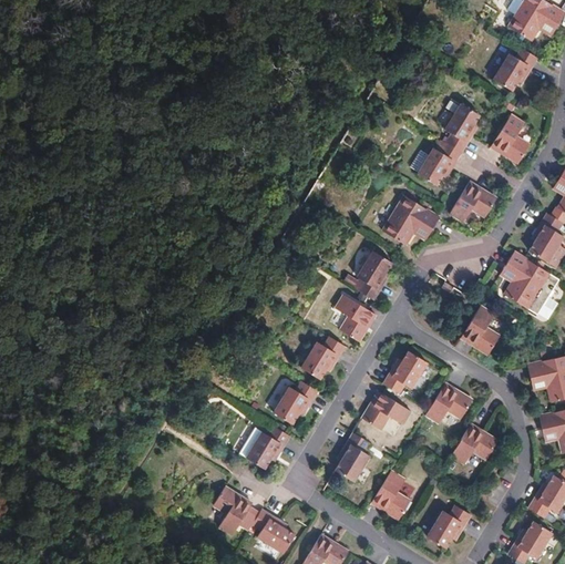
[(515,0),(512,0),(506,11),(514,17),(522,4),(515,0)]
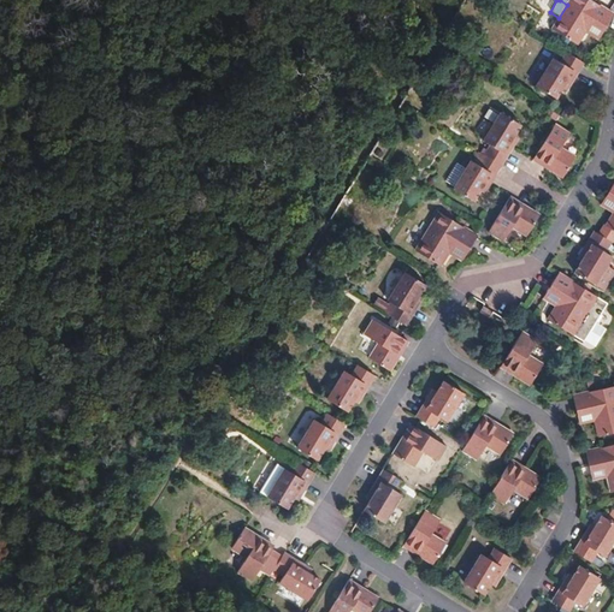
[(585,30),(591,21),(604,28),(613,15),(589,0),(570,0),(567,5),(559,18),(551,29),(577,45),(585,30)]
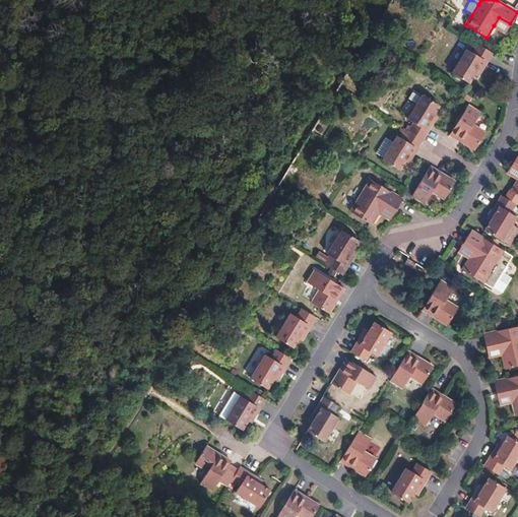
[(505,31),(510,23),(499,17),(494,25),(505,31)]
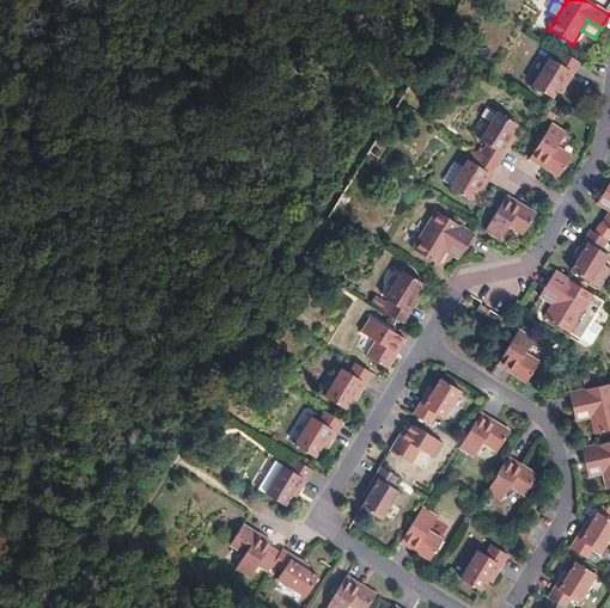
[(565,80),(568,83),(580,62),(563,51),(556,62),(550,59),(534,85),(553,98),(560,87),(565,80)]
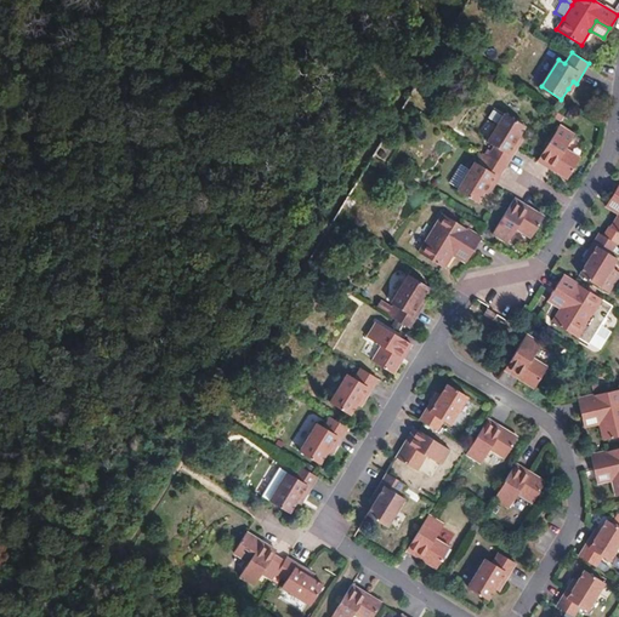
[(517,148),(518,147),(514,144),(518,136),(524,125),(505,114),(488,142),(495,146),(489,155),(506,166),(517,148)]
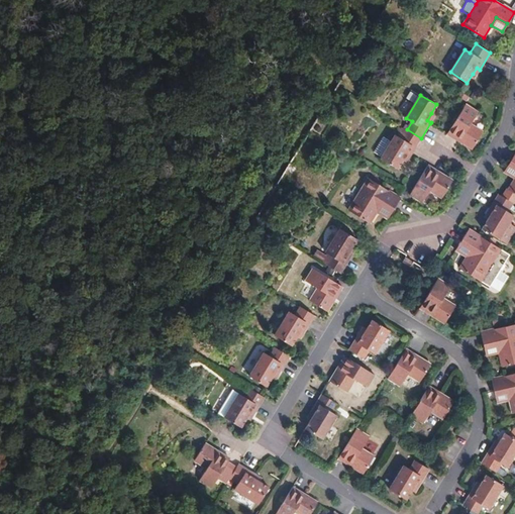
[(477,112),(465,105),(447,133),(459,141),(472,148),(482,132),(470,124),(477,112)]
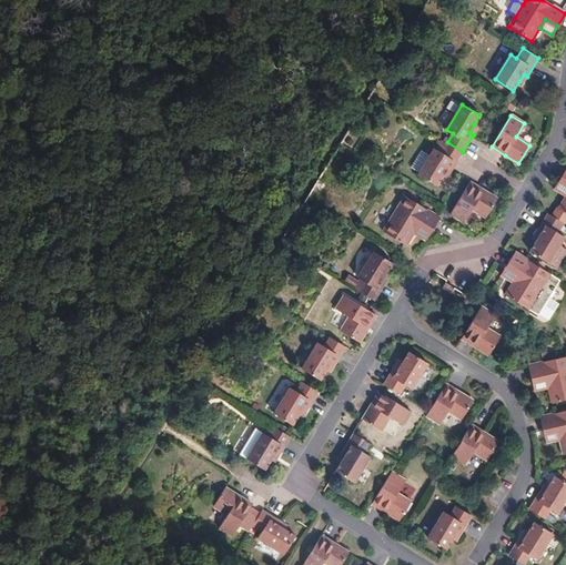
[(478,128),(474,124),(470,132),(474,134),(478,128)]
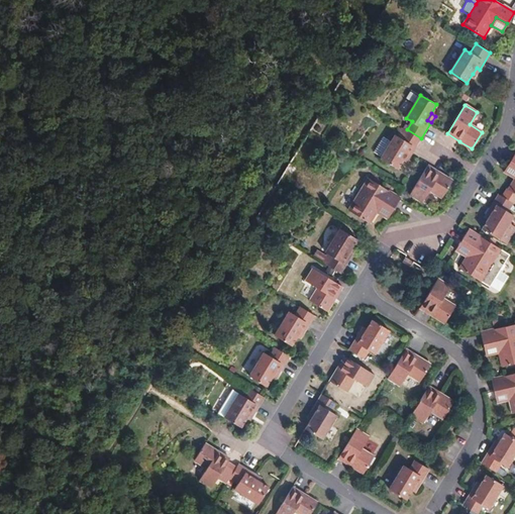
[(402,161),(406,153),(411,157),(412,155),(421,138),(407,129),(401,139),(396,135),(381,160),(397,170),(402,161)]
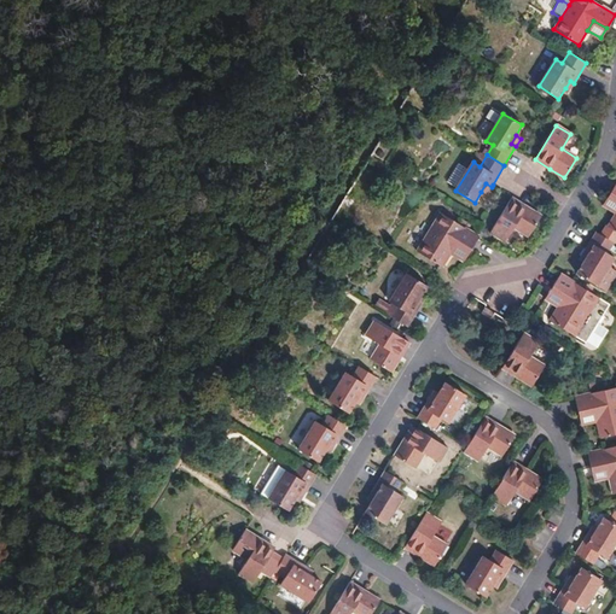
[(486,194),(492,187),(486,183),(481,192),(486,194)]
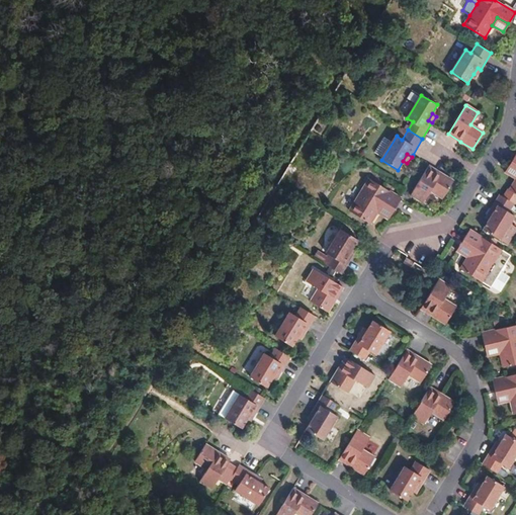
[(515,182),(510,190),(508,189),(504,196),(514,203),(515,201),(515,157),(511,164),(515,167),(515,182)]
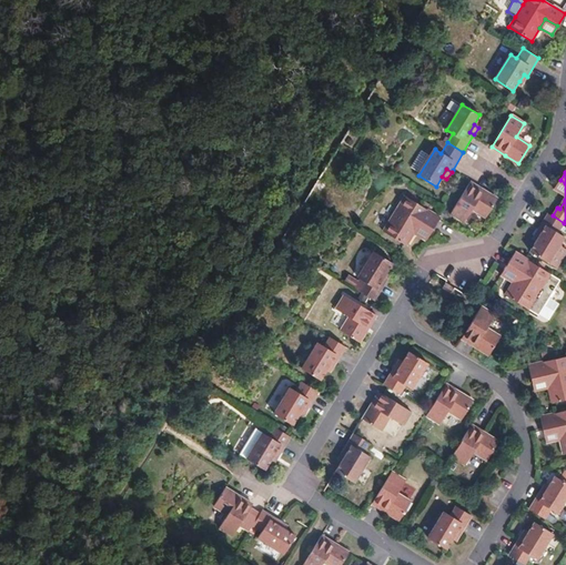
[(555,189),(565,195),(565,183),(561,180),(555,189)]
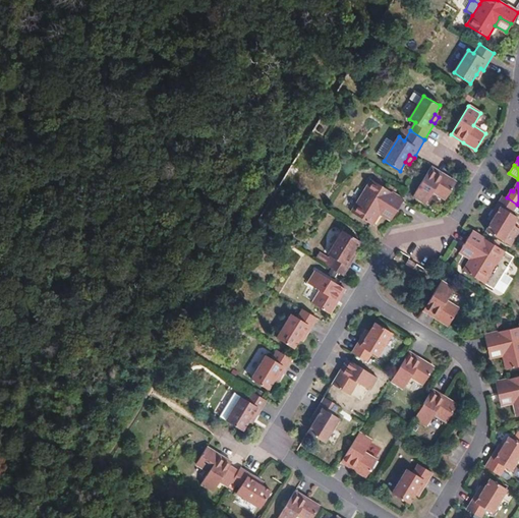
[(446,198),(457,181),(444,173),(431,166),(413,196),(425,204),(434,191),(446,198)]
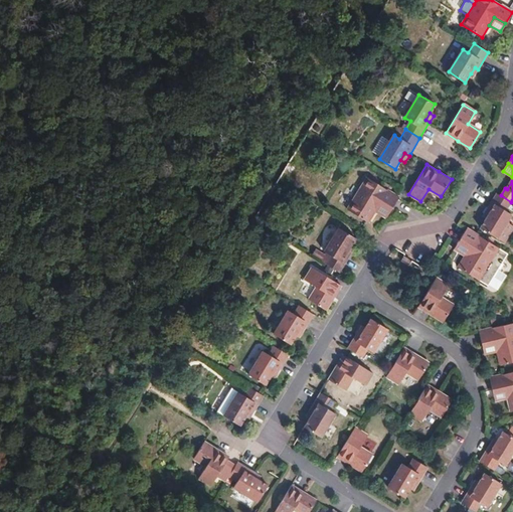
[(381,201),(392,207),(399,197),(395,194),(368,178),(348,209),(368,221),(375,210),(381,201)]
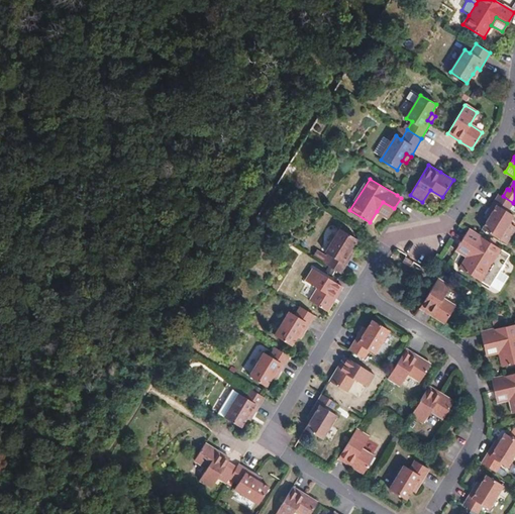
[(483,228),(499,238),(510,221),(514,216),(508,212),(513,203),(503,196),(499,194),(488,211),(492,213),(488,219),(483,228)]
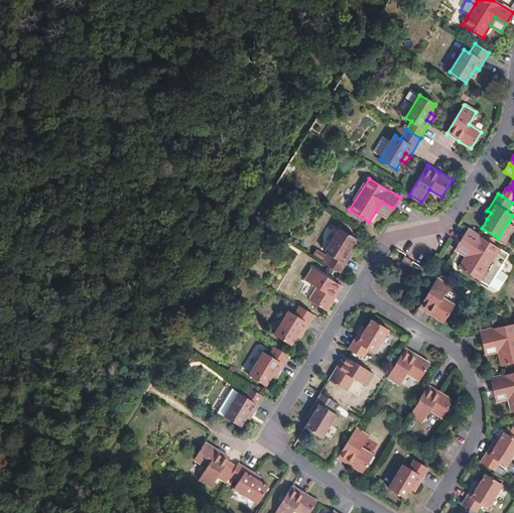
[(388,217),(393,208),(382,202),(376,211),(388,217)]
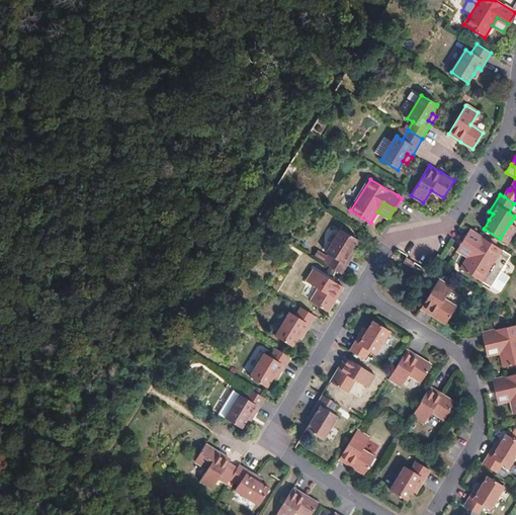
[(515,225),(511,222),(500,239),(507,244),(515,231),(515,225)]
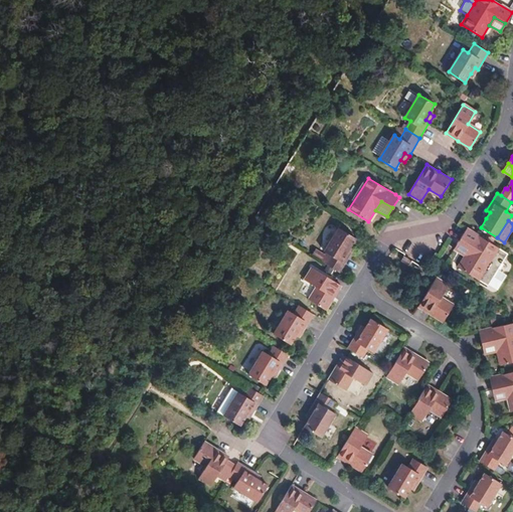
[(470,245),(465,254),(458,266),(478,279),(487,284),(507,252),(497,246),(466,227),(459,238),(470,245)]
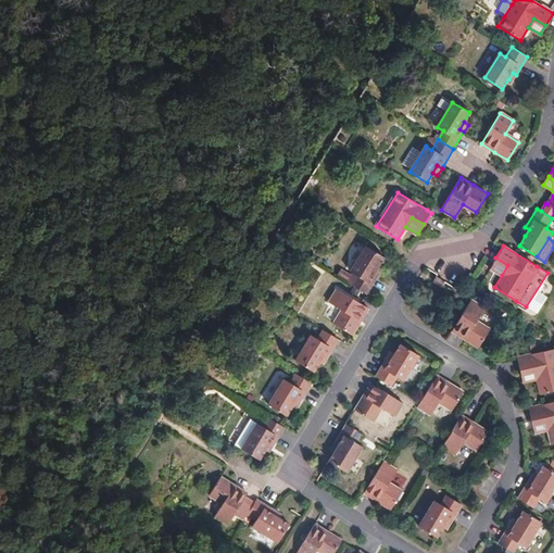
[(375,274),(379,266),(385,256),(367,247),(352,272),(357,275),(352,285),(367,294),(379,276),(375,274)]
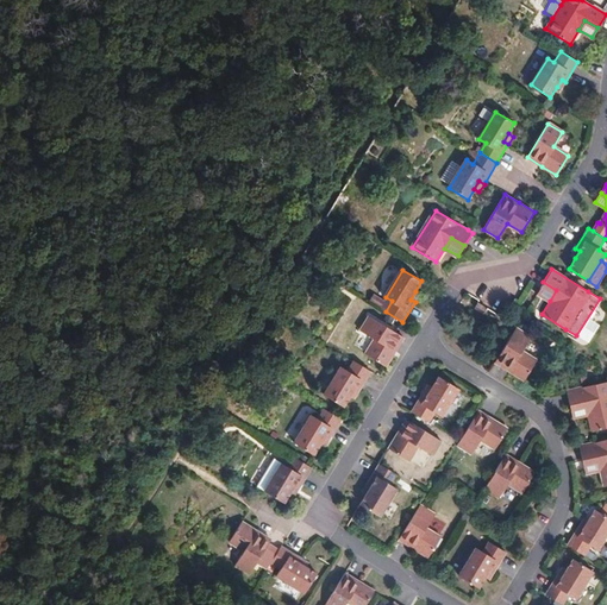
[(537,291),(550,301),(556,290),(543,282),(537,291)]
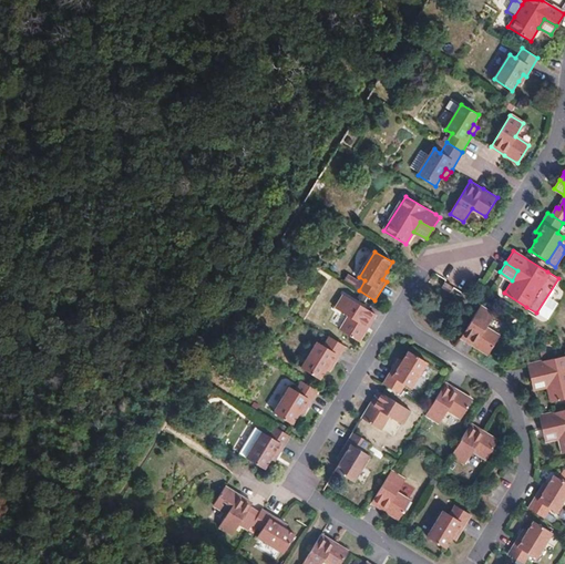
[(444,287),(453,293),(455,288),(447,283),(444,287)]
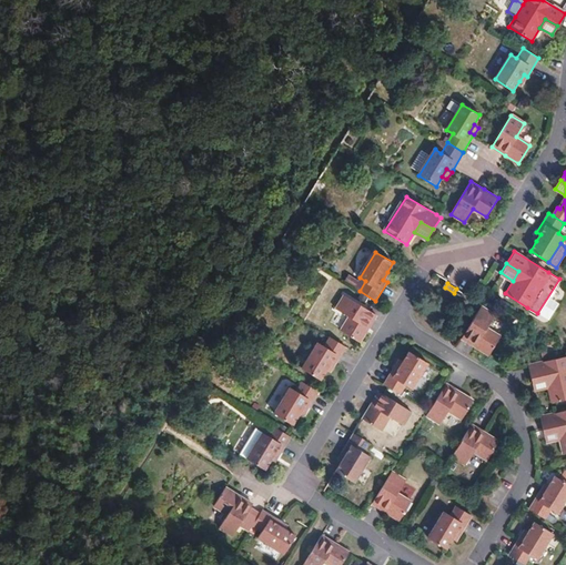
[(362,342),(377,315),(345,296),(337,309),(351,318),(342,331),(362,342)]
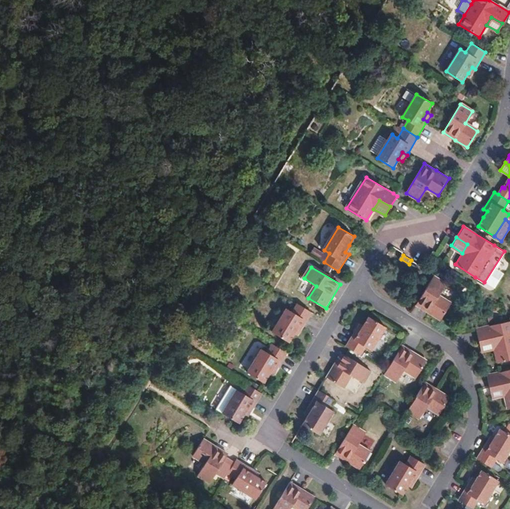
[(448,284),(436,276),(418,305),(442,320),(453,303),(441,296),(448,284)]
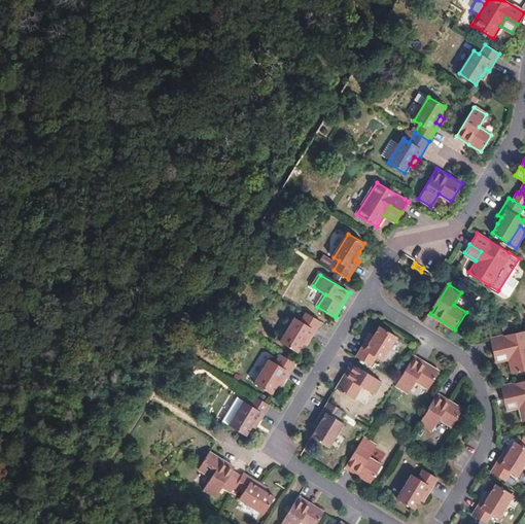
[(307,337),(311,340),(321,322),(307,313),(302,321),(295,318),(281,342),(298,352),(303,343),(307,337)]
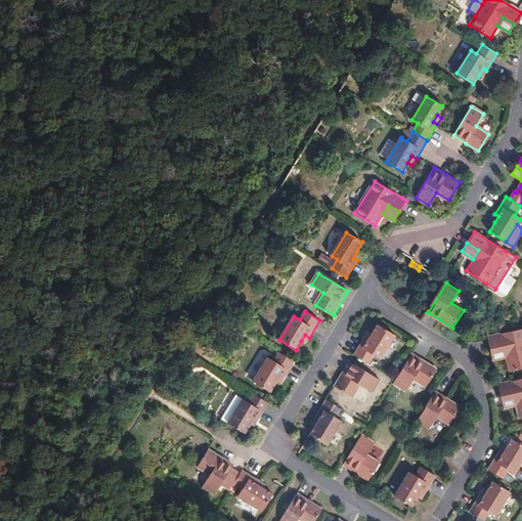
[(366,340),(356,356),(370,364),(376,356),(378,358),(393,335),(380,327),(374,336),(371,342),(366,340)]
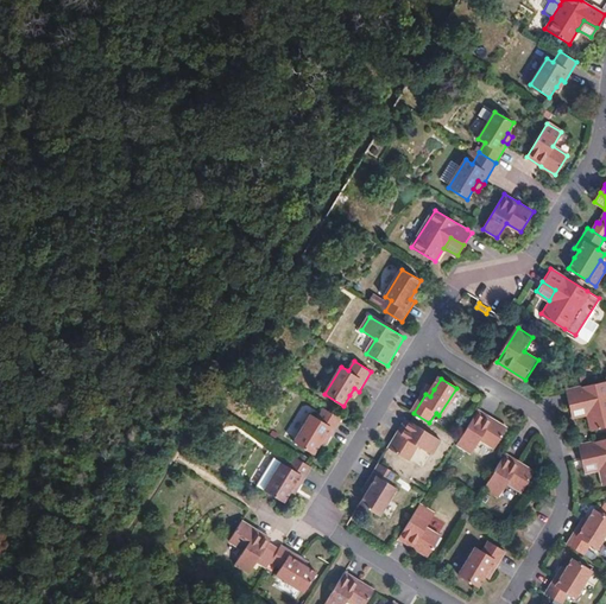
[(584,405),(586,415),(589,431),(605,427),(605,382),(579,388),(563,392),(568,408),(584,405)]
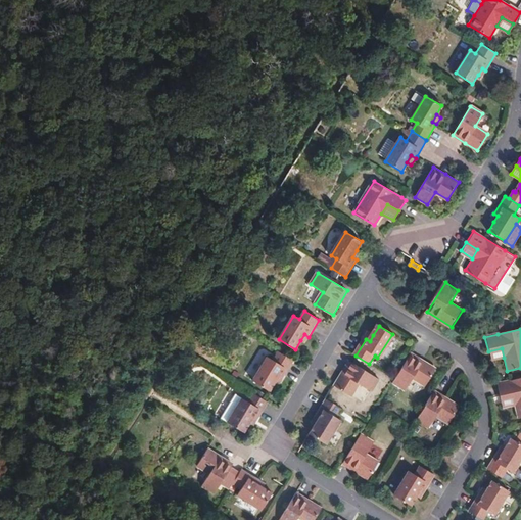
[(380,360),(395,336),(392,334),(377,358),(380,360)]
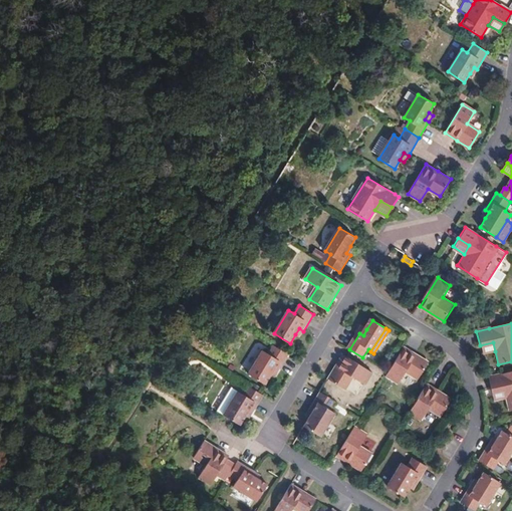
[(482,354),(495,351),(493,342),(480,345),(482,354)]
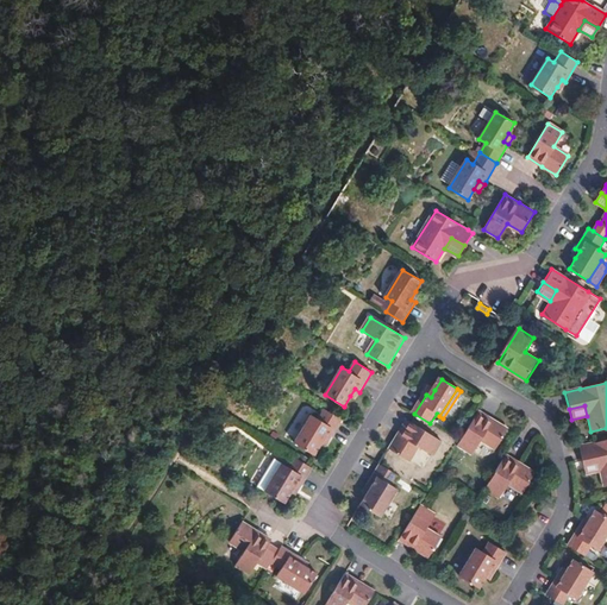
[(325,436),(331,440),(343,421),(325,410),(319,421),(311,416),(295,442),(314,454),(321,443),(325,436)]
